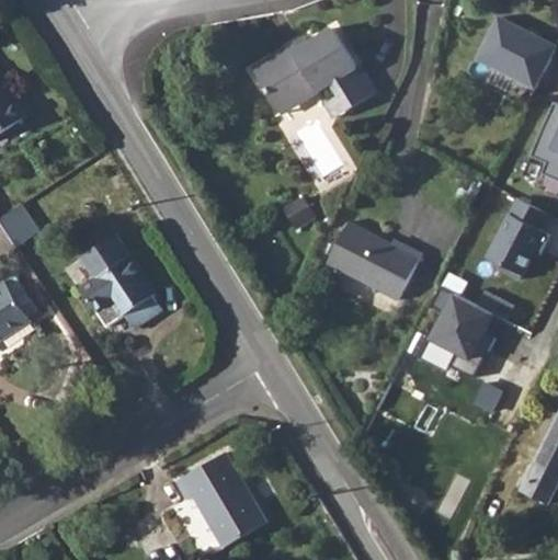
[(533,89),(555,47),(497,18),(476,60),(533,89)]
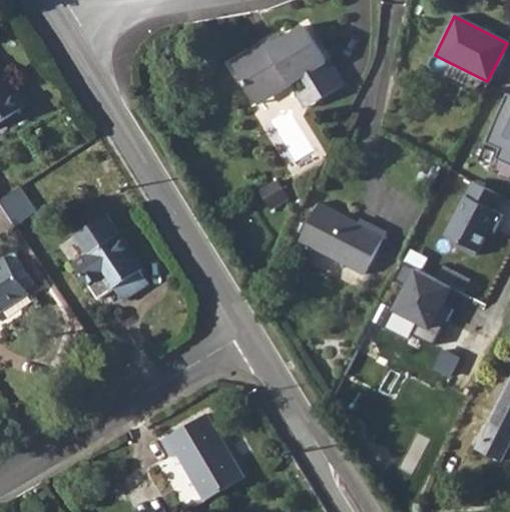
[(259,46),(253,39),(224,58),(244,90),(282,67),(288,78),(299,71),(306,82),(315,96),(342,80),(322,52),(316,54),(297,22),(273,37),(259,46)]
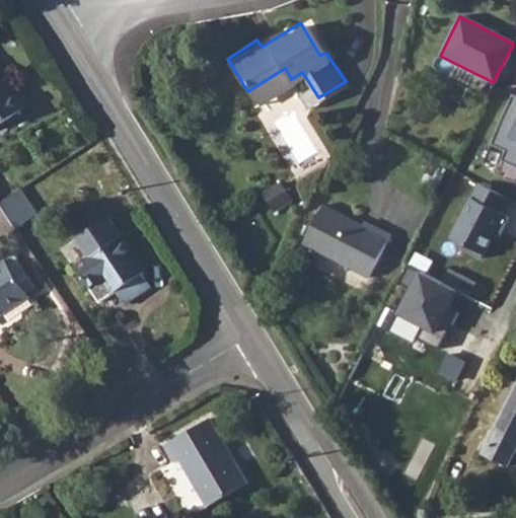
[(0,116),(22,101),(0,68),(0,116)]
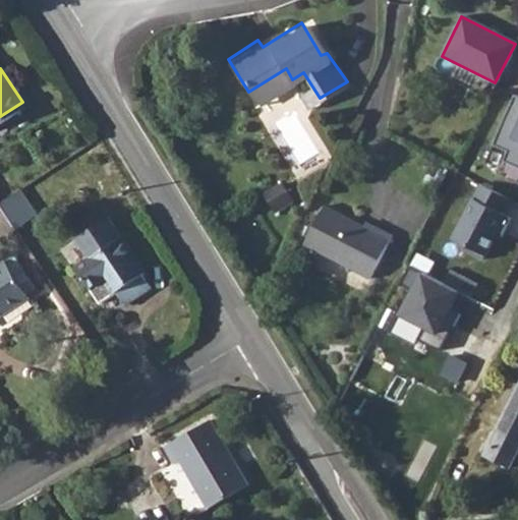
[(517,98),(513,96),(491,146),(506,152),(502,162),(517,169),(517,98)]
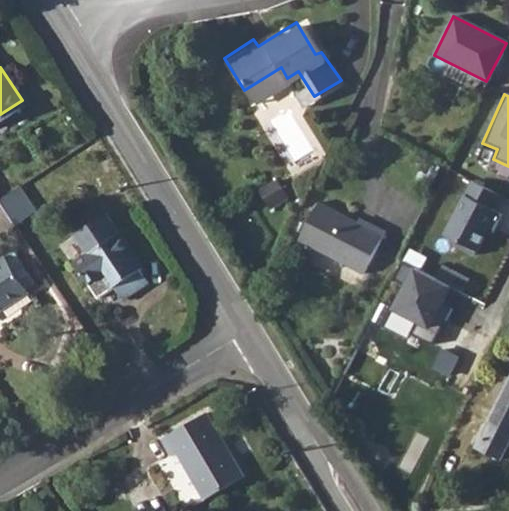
[(497,149),(482,143),(475,162),(489,168),(493,159),(497,149)]
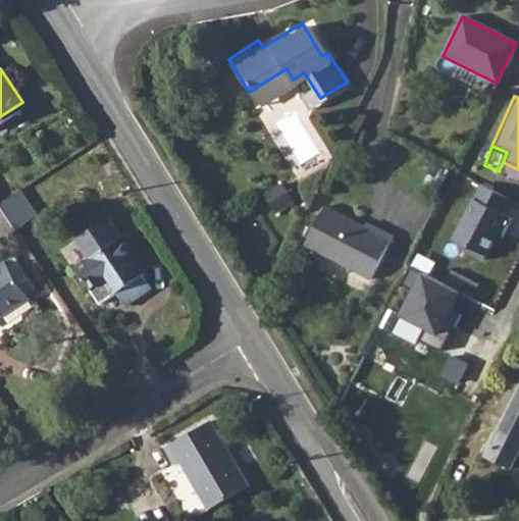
[(507,200),(479,186),(452,240),(464,246),(462,251),(482,261),(495,236),(501,239),(511,219),(500,214),(507,200)]
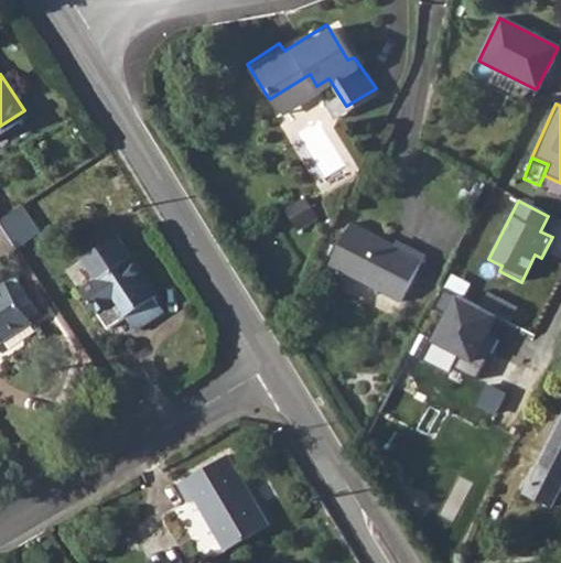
[(34,233),(15,205),(0,215),(0,227),(13,247),(34,233)]
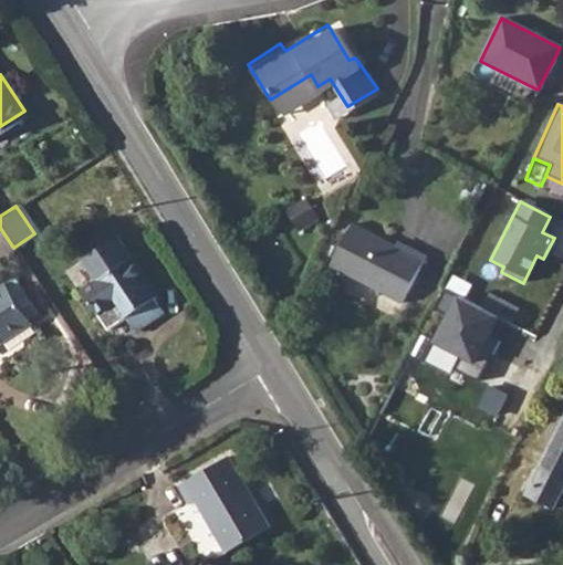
[(400,250),(351,225),(329,268),(400,304),(424,258),(403,246),(400,250)]
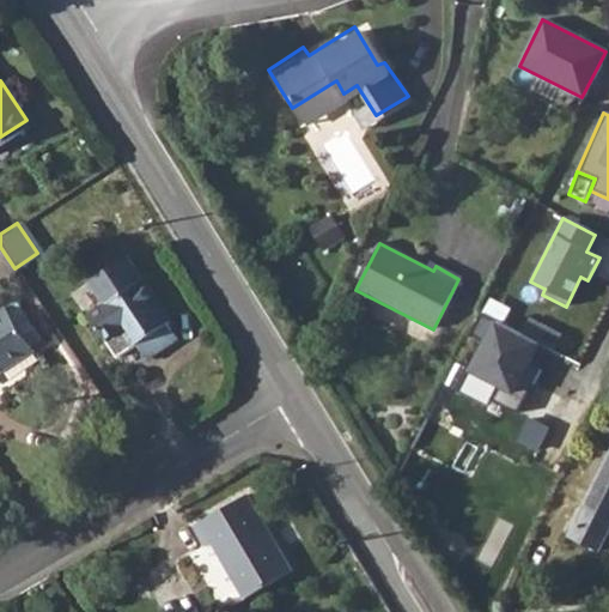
[(0,277),(14,268),(0,247),(0,277)]
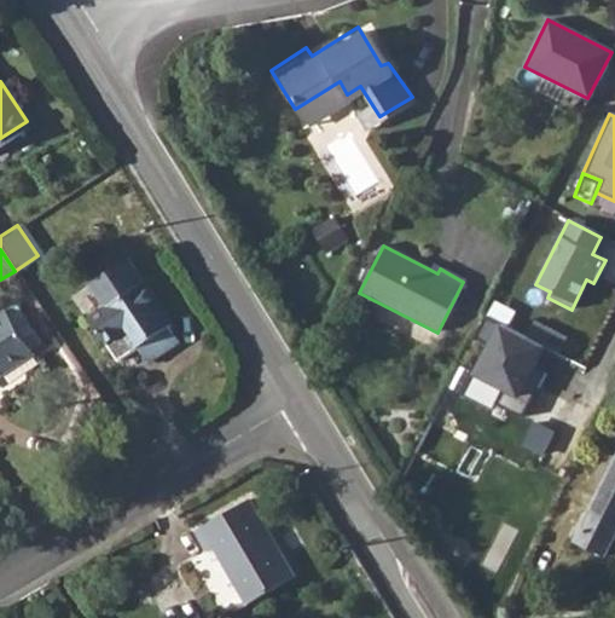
[(170,325),(126,260),(88,284),(104,309),(88,319),(116,362),(137,348),(146,364),(177,342),(167,328),(170,325)]
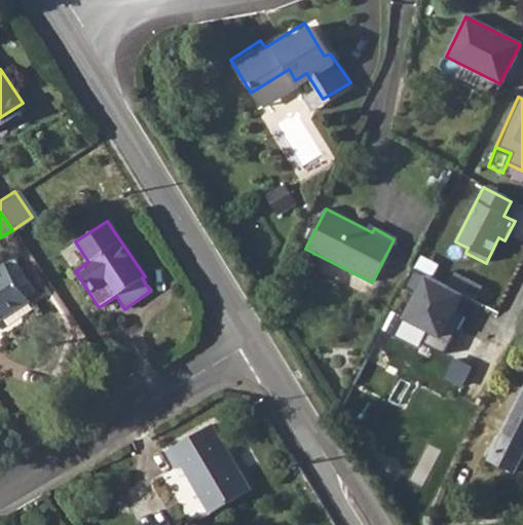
[(12,259),(4,264),(27,299),(35,293),(12,259)]
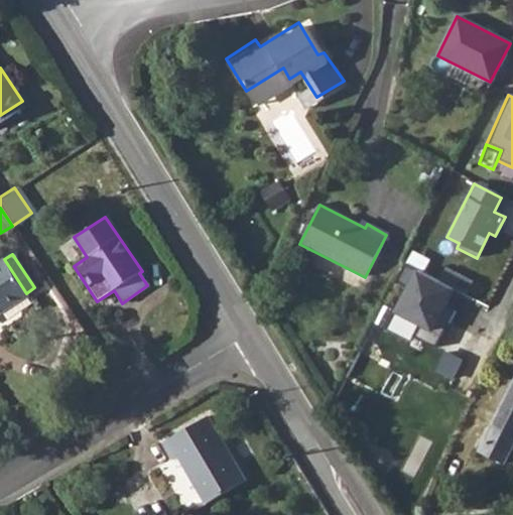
[(0,313),(27,295),(26,293),(4,259),(0,262),(0,313)]
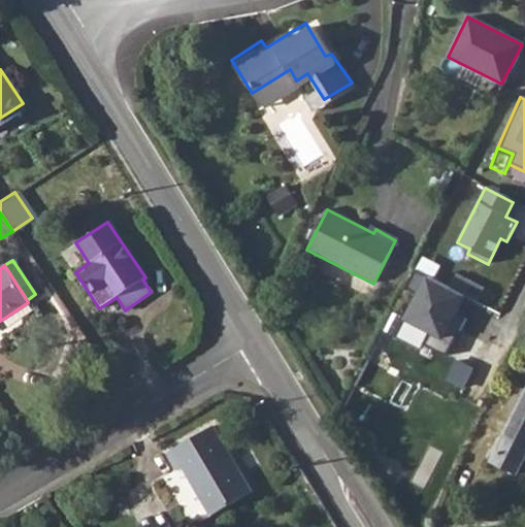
[(463,296),(426,277),(404,320),(428,332),(422,344),(445,356),(464,318),(455,313),(463,296)]
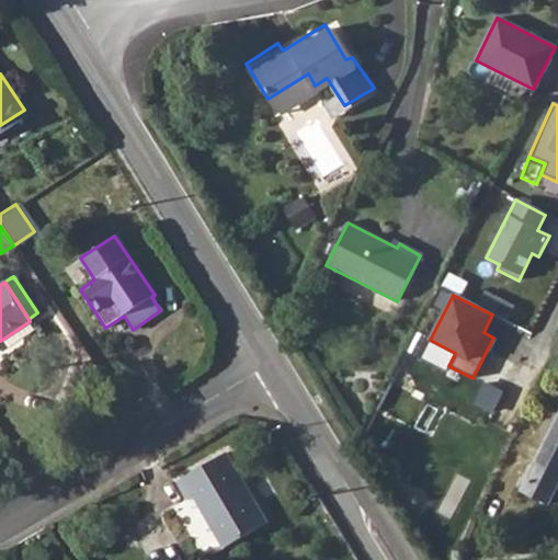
[(557,412),(520,492),(547,505),(557,482),(557,412)]
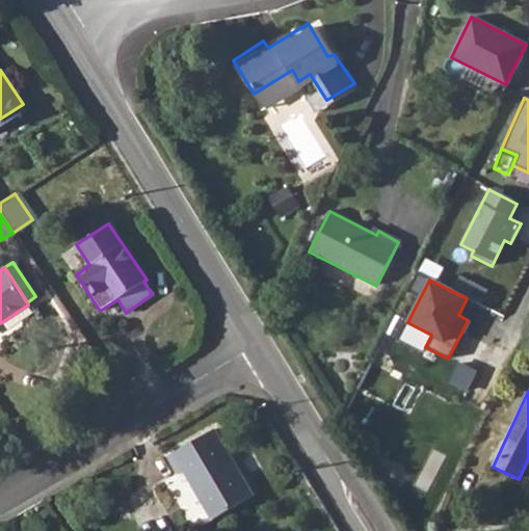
[(253,496),(213,430),(165,457),(178,475),(183,472),(211,520),(253,496)]
